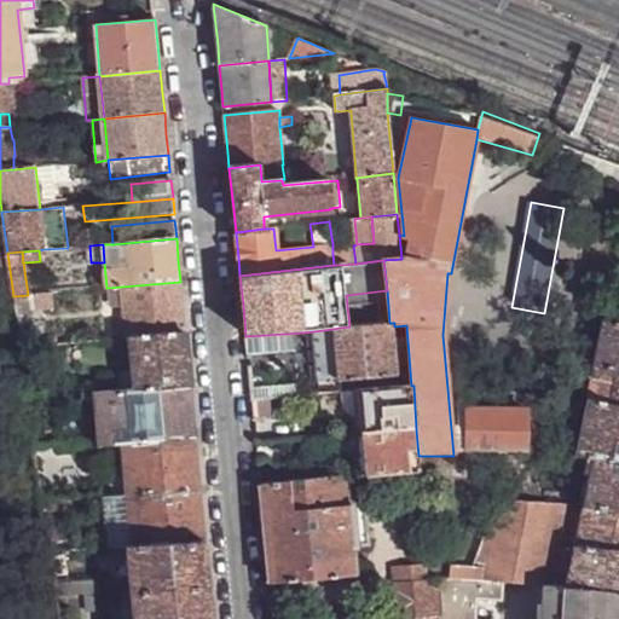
[(121,287),(127,339),(131,337),(185,334),(183,306),(180,282),(121,287)]
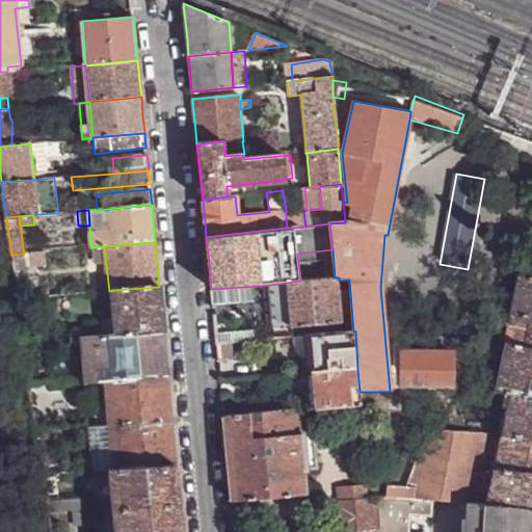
[(91,247),(97,292),(100,292),(109,291),(104,246),(91,247)]
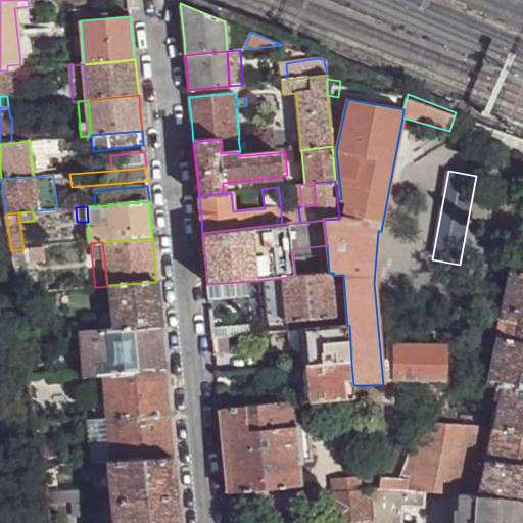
[(320,255),(322,274),(329,273),(327,245),(292,249),(293,258),(320,255)]
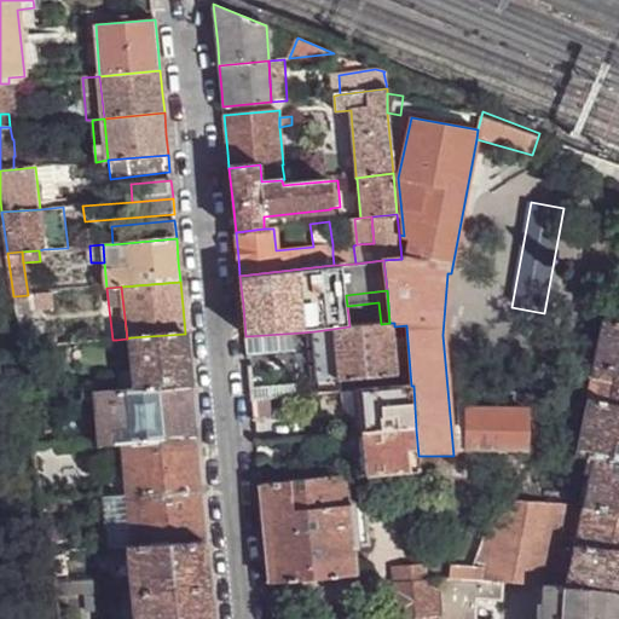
[(53,293),(28,295),(30,313),(55,311),(53,293)]
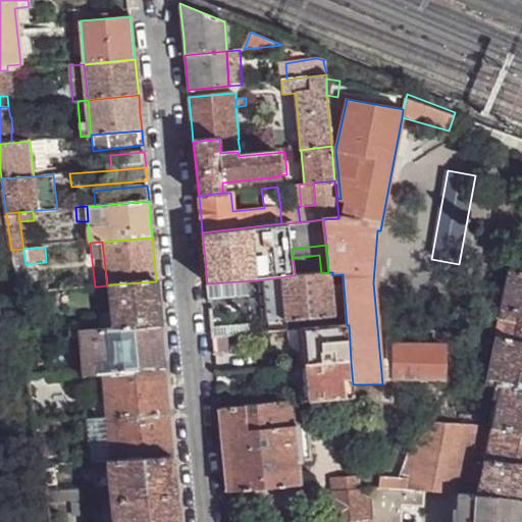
[(11,250),(18,293),(28,292),(30,292),(25,264),(23,249),(11,250)]
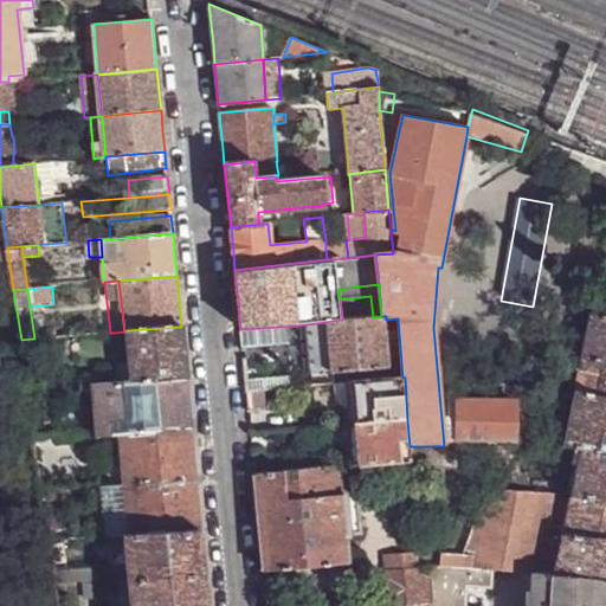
[(605,316),(591,314),(590,316),(580,359),(605,363),(605,316)]
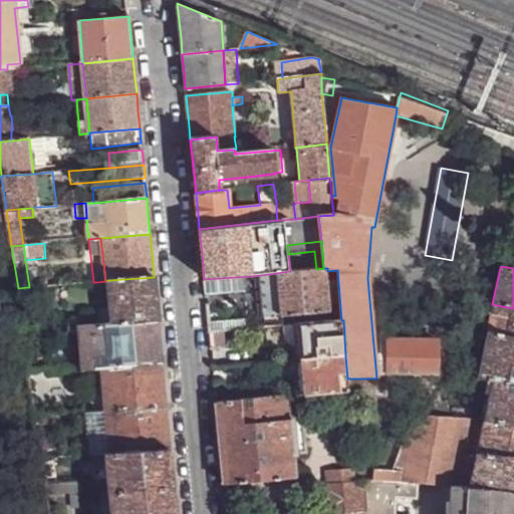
[(333,285),(328,285),(327,271),(327,268),(323,268),(316,269),(293,271),(290,271),(261,275),(265,318),(330,312),(329,299),(334,299),(333,285)]
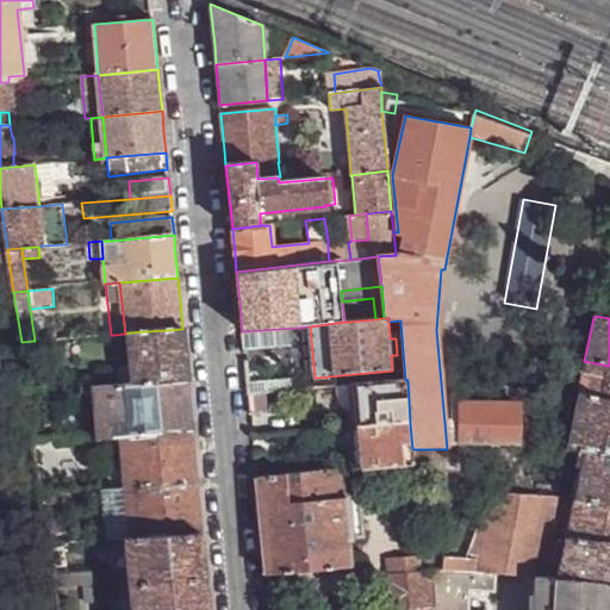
[(242,331),(244,352),(298,347),(297,328),(242,331)]
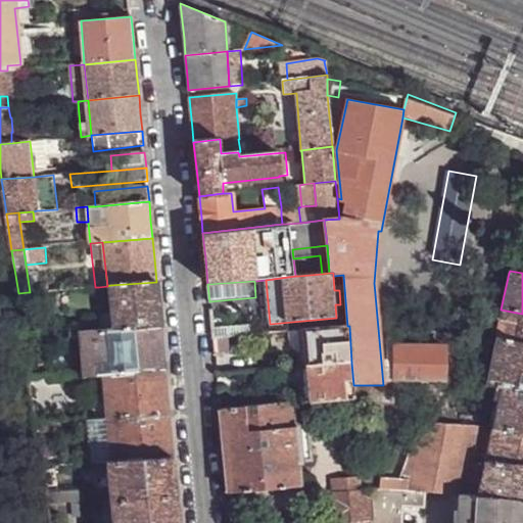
[(110,285),(114,329),(160,326),(159,306),(156,282),(110,285)]
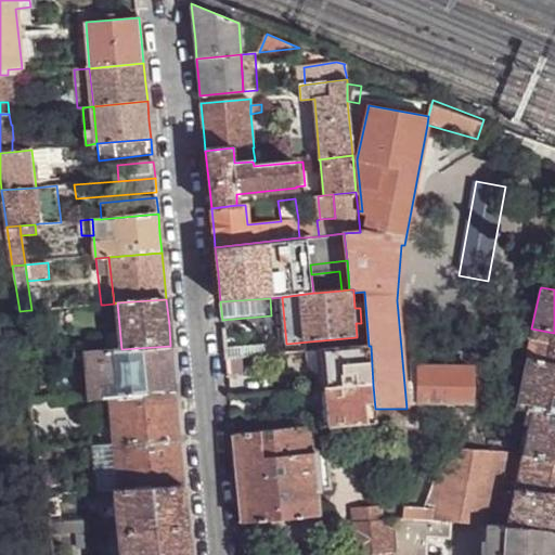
[(114,304),(104,305),(108,351),(121,349),(117,302),(114,304)]
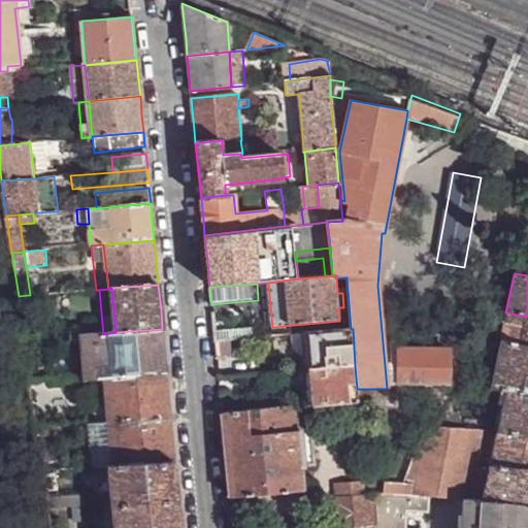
[(19,296),(21,312),(30,311),(28,295),(19,296)]
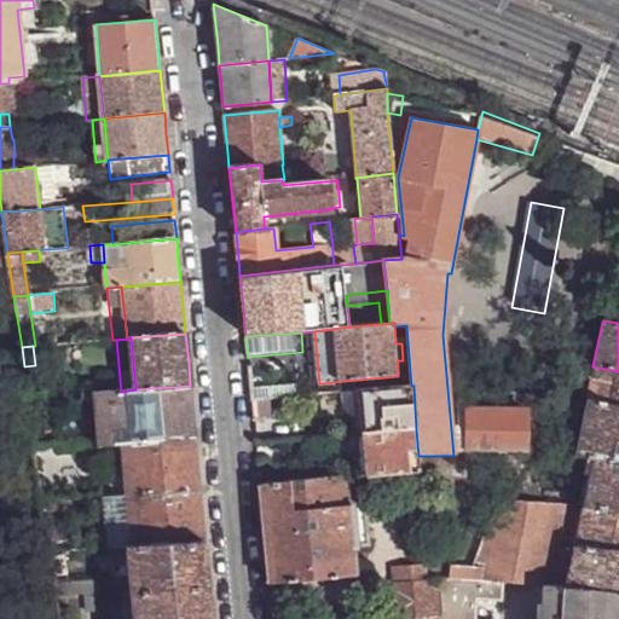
[(618,371),(593,366),(584,404),(618,409),(618,371)]
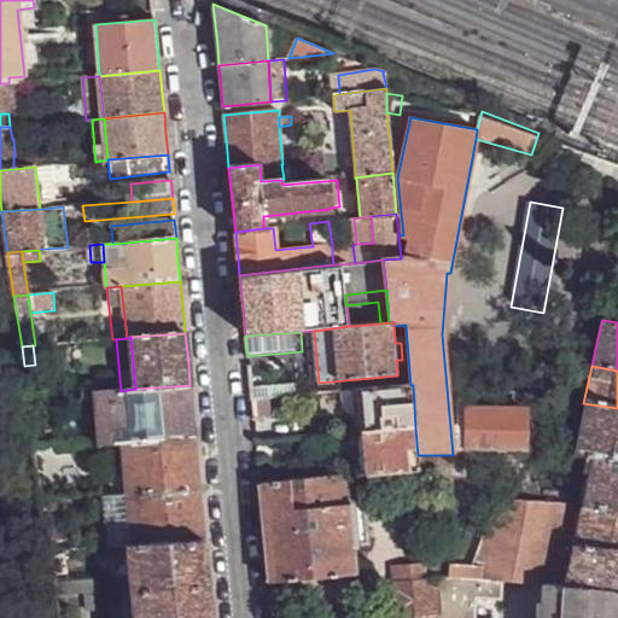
[(94,392),(100,443),(109,443),(124,442),(194,437),(192,408),(190,385),(135,389),(121,391),(94,392)]
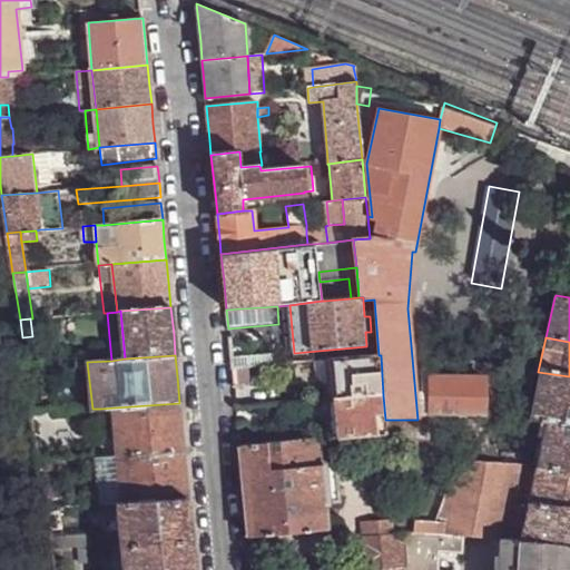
[(232,359),(233,370),(248,369),(282,365),(281,355),(232,359)]
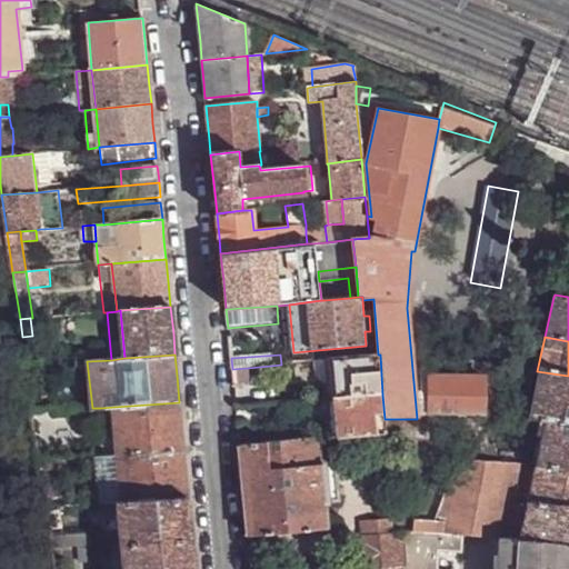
[(380,355),(378,355),(366,356),(329,360),(332,399),(382,395),(380,355)]
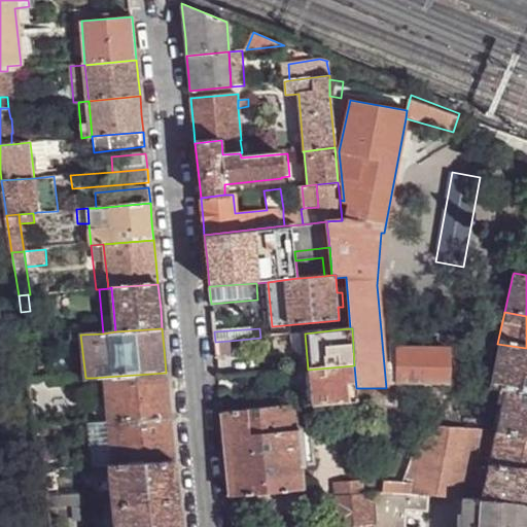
[(230,341),(215,342),(216,357),(232,355),(230,341)]
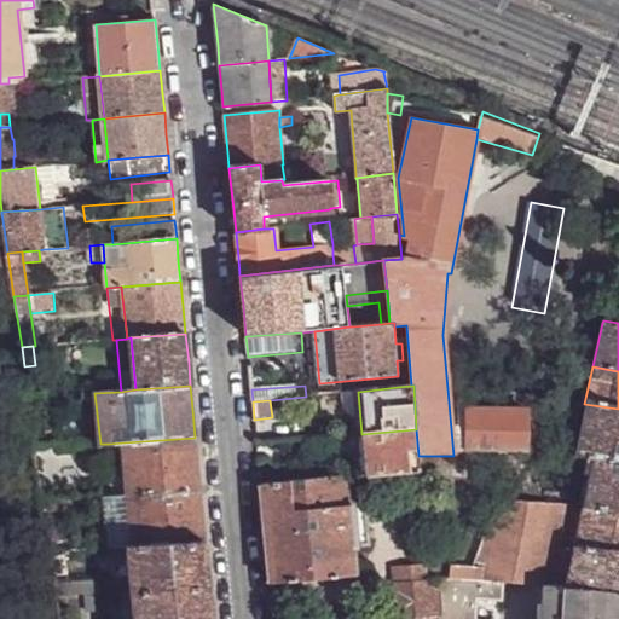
[(618,409),(584,404),(566,400),(553,458),(591,461),(618,461),(618,409)]
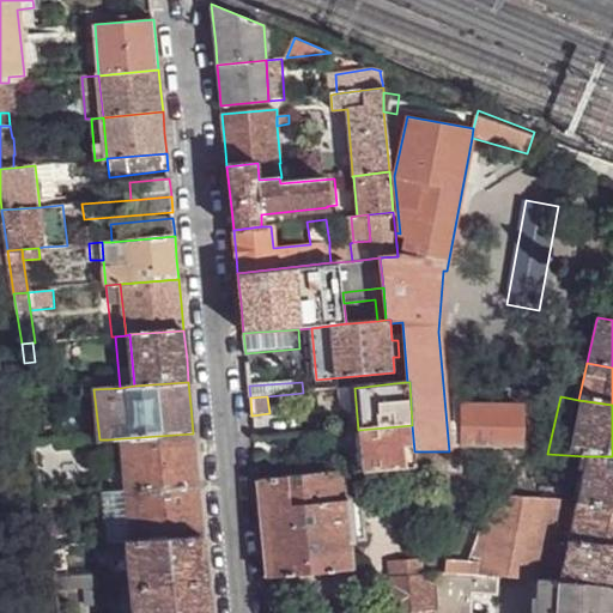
[(460,411),(461,451),(522,454),(523,411),(460,411)]
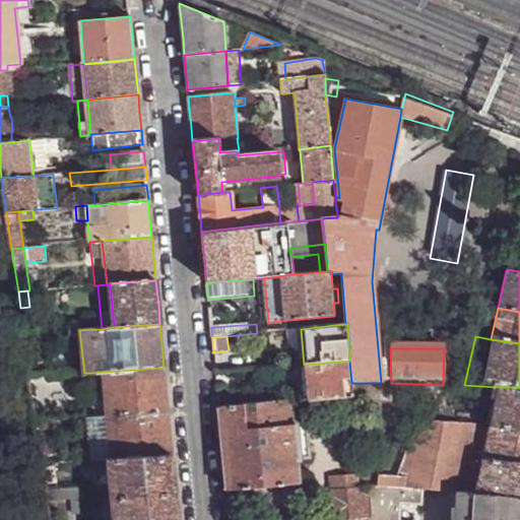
[(351,383),(349,361),(304,365),(306,391),(307,400),(317,400),(341,398),(352,396),(351,383)]
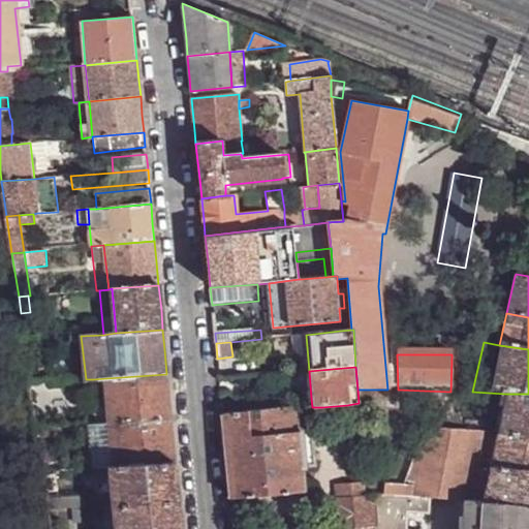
[(219,378),(229,378),(228,369),(218,370),(219,378)]
